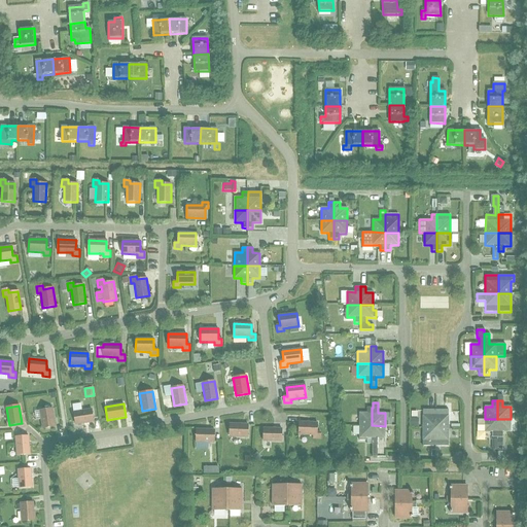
[(372,425),(372,408),(366,408),(366,413),(359,413),(359,425),(372,425)]
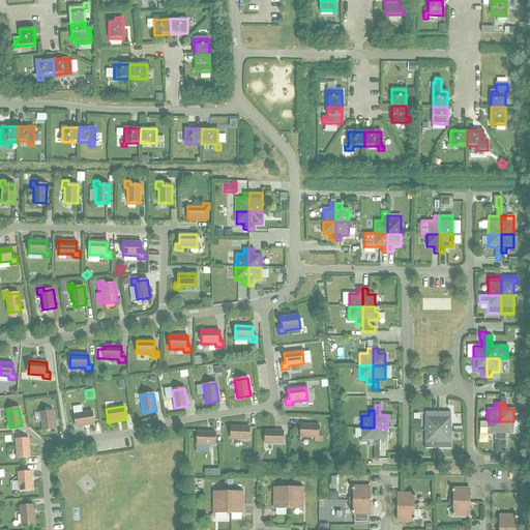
[(39,413),(42,431),(56,429),(53,411),(39,413)]
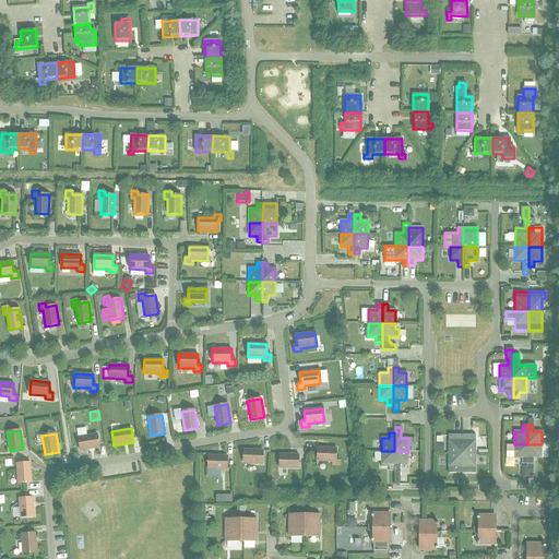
[(78,437),(80,451),(99,448),(97,433),(78,437)]
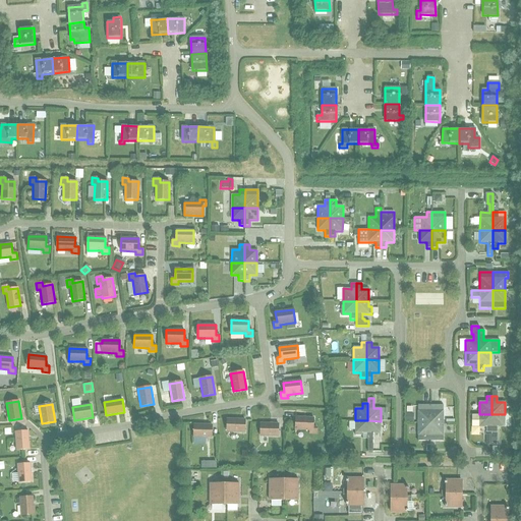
[(430,423),(430,405),(418,405),(417,423),(430,423)]
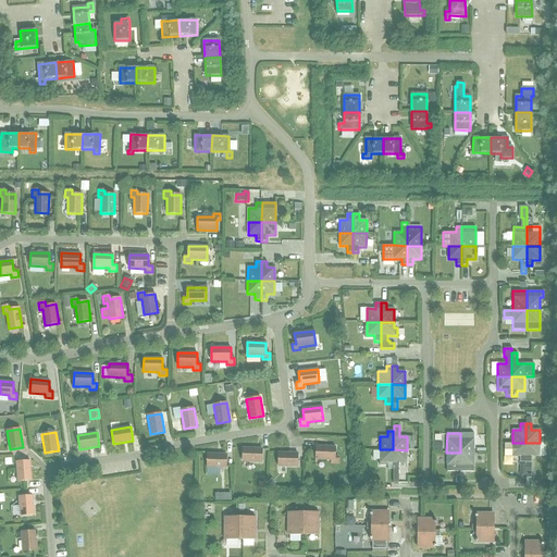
[(460,433),(460,453),(473,453),(473,433),(460,433)]
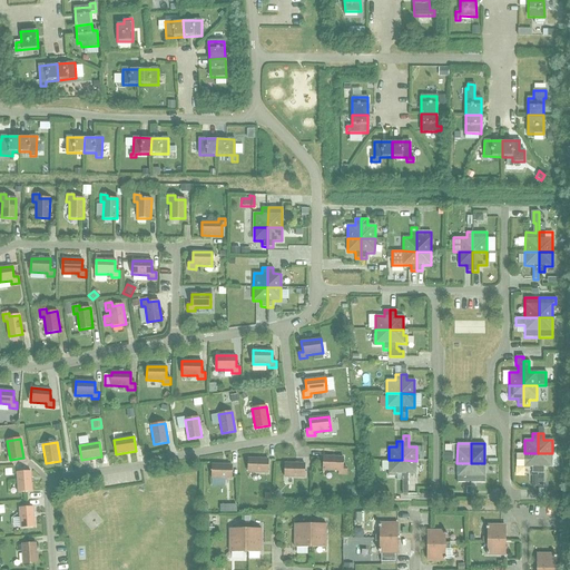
[(524,453),(516,453),(516,467),(524,467),(524,468),(532,468),(532,473),(538,473),(538,453),(524,453)]
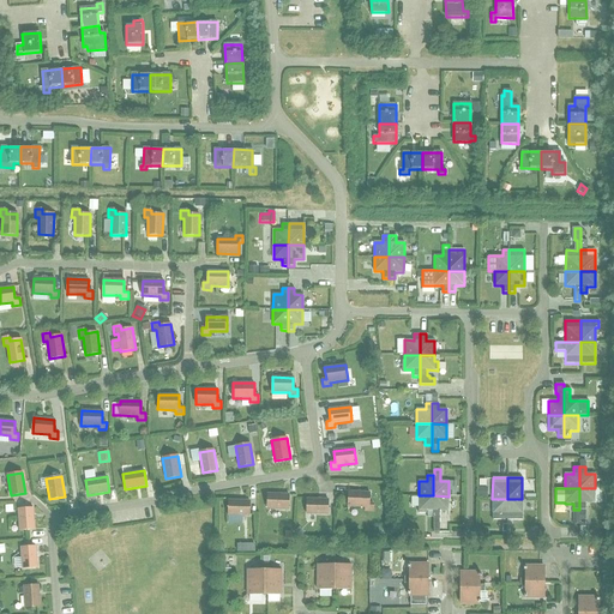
[(595,488),(579,488),(579,510),(585,510),(585,504),(594,504),(595,488)]
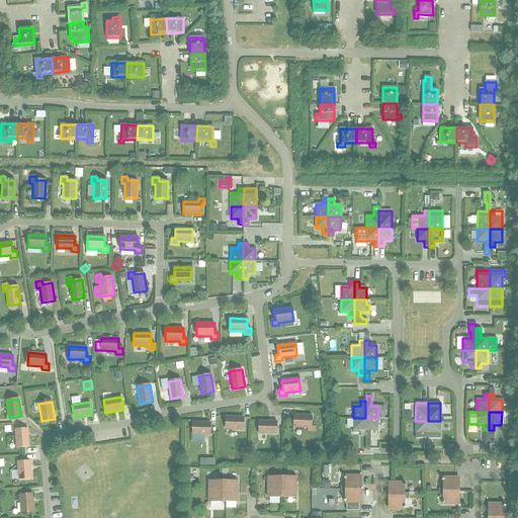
[(293,415),(293,427),(308,428),(308,431),(315,431),(315,425),(312,425),(312,416),(293,415)]
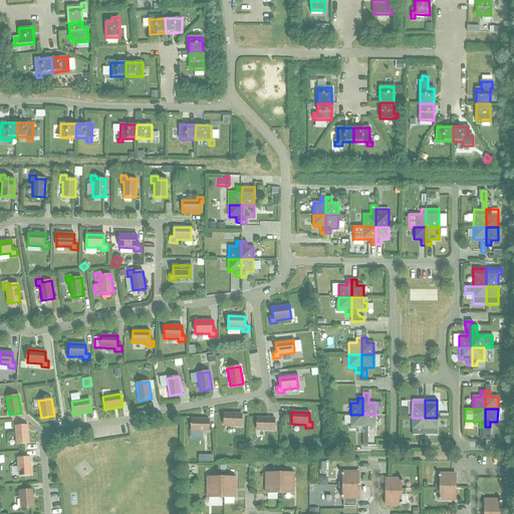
[(242,414),(224,414),(224,426),(241,427),(242,414)]
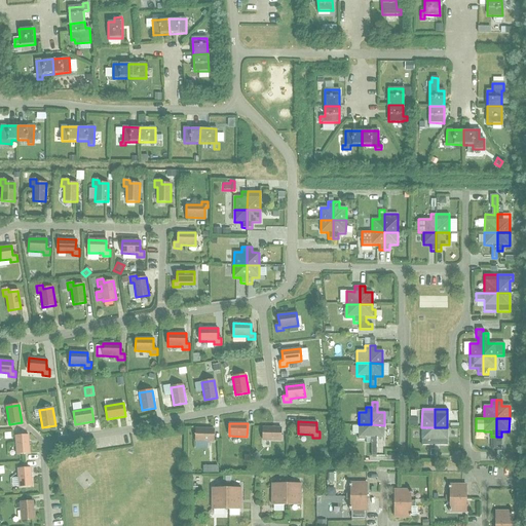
[(371,424),(359,424),(359,438),(366,438),(366,443),(371,443),(371,424)]
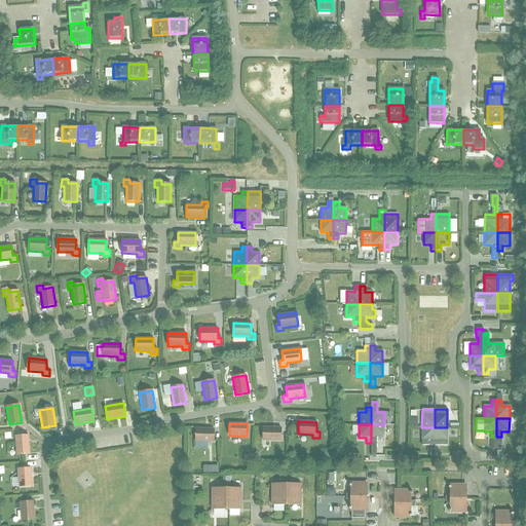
[(384,425),(371,424),(371,443),(371,456),(376,456),(376,438),(384,438),(384,425)]
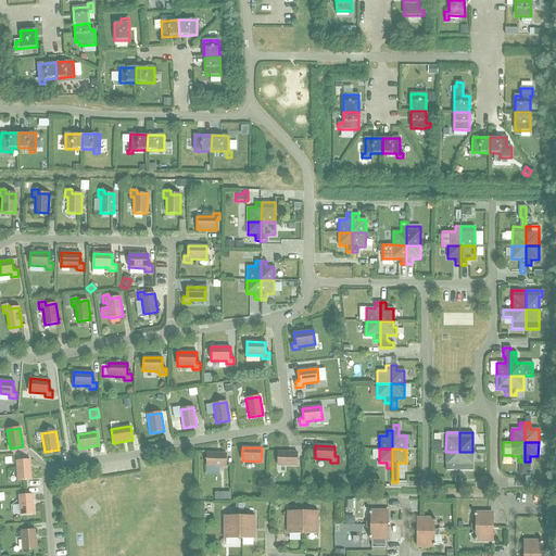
[(297,452),(278,452),(277,466),(297,466),(297,452)]
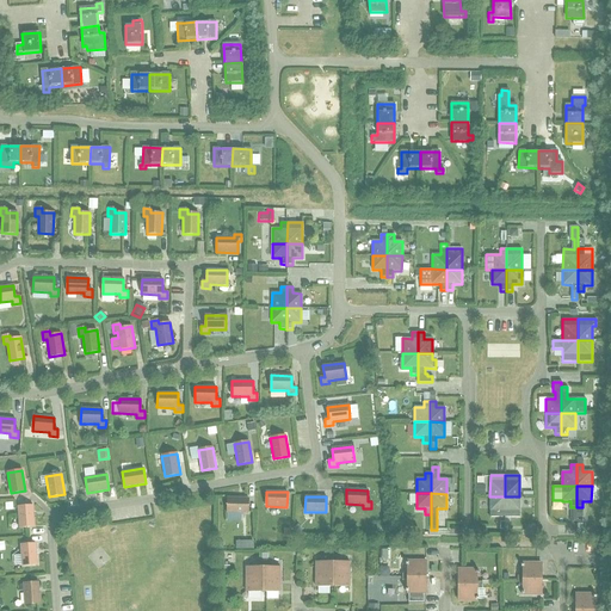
[(505,497),(489,497),(489,517),(505,517),(505,497)]
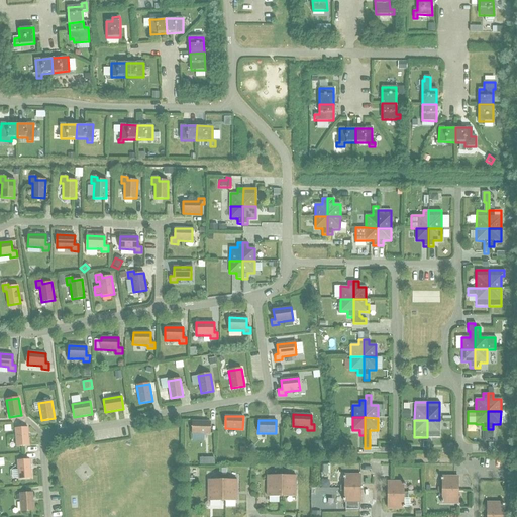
[(427,420),(427,437),(439,438),(439,420),(427,420)]
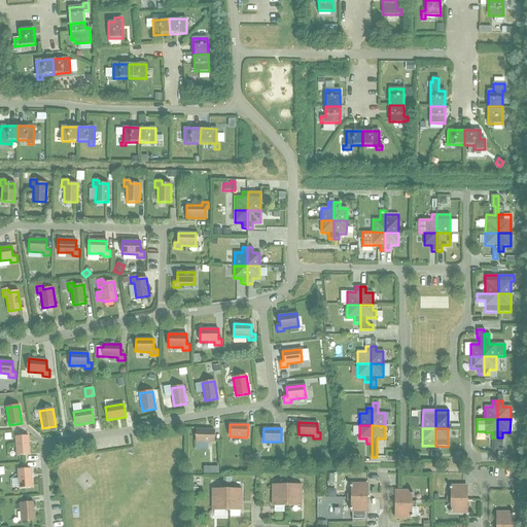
[(197,429),(196,443),(214,443),(214,430),(197,429)]
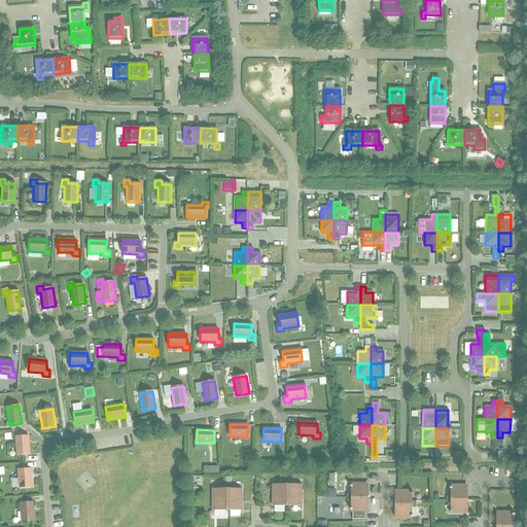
[(30,454),(28,436),(15,437),(16,455),(30,454)]
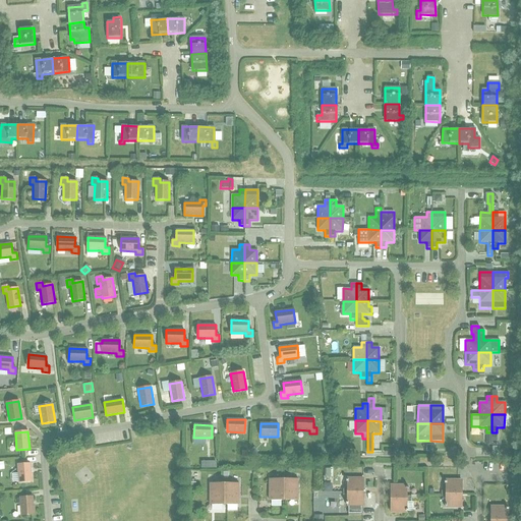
[(253,448),(249,451),(254,456),(257,452),(253,448)]
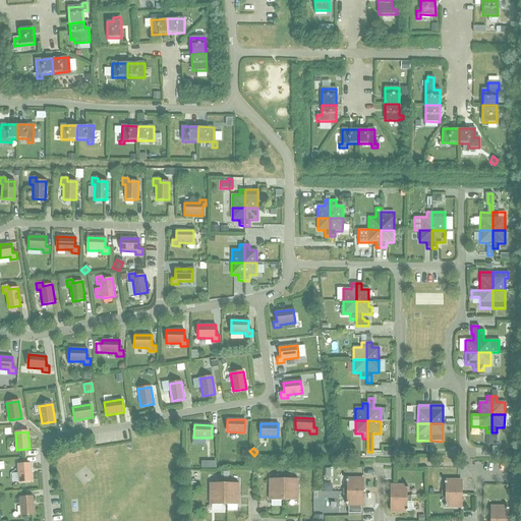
[(17,465),(18,482),(32,481),(31,464),(17,465)]
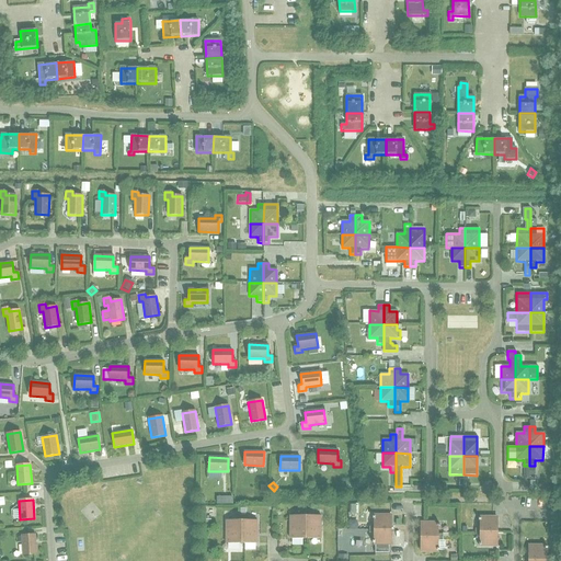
[(302,527),(302,515),(289,515),(289,539),(308,539),(308,527),(302,527)]
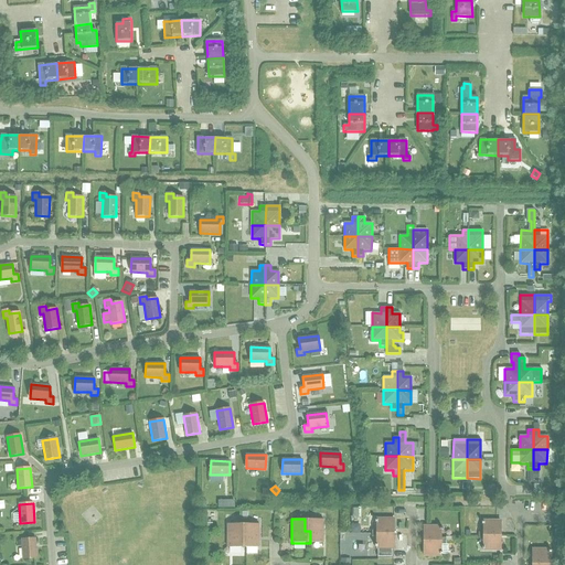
[(323,520),(305,519),(305,531),(310,531),(310,543),(323,543),(323,520)]
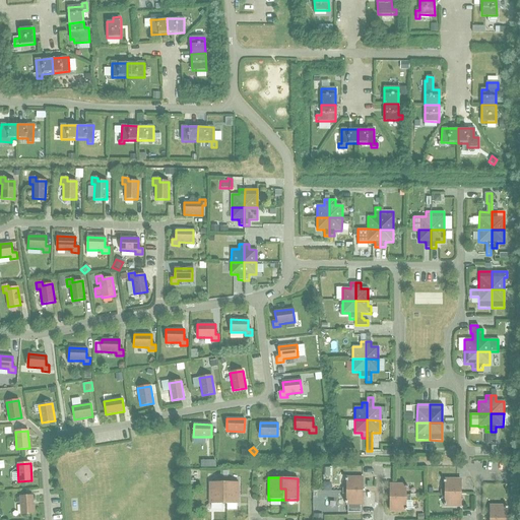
[(342,489),(342,491),(363,492),(363,477),(346,477),(346,478),(345,478),(345,480),(346,480),(346,489),(342,489)]
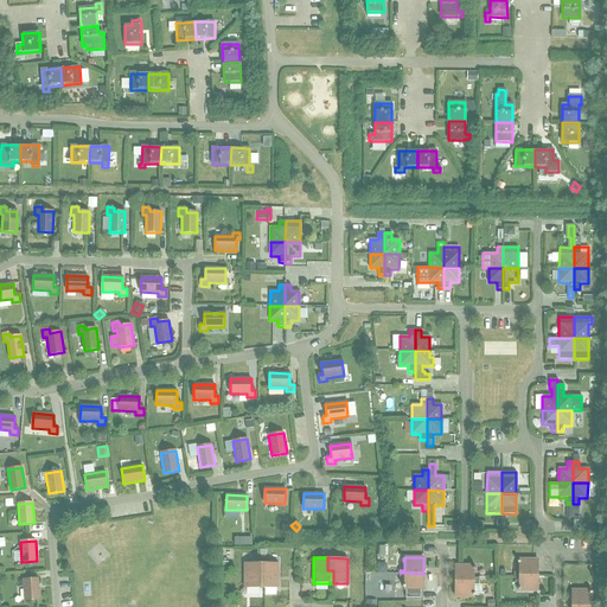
[(513,572),(513,575),(538,575),(538,560),(519,560),(519,561),(517,561),(517,563),(519,563),(519,572),(513,572)]
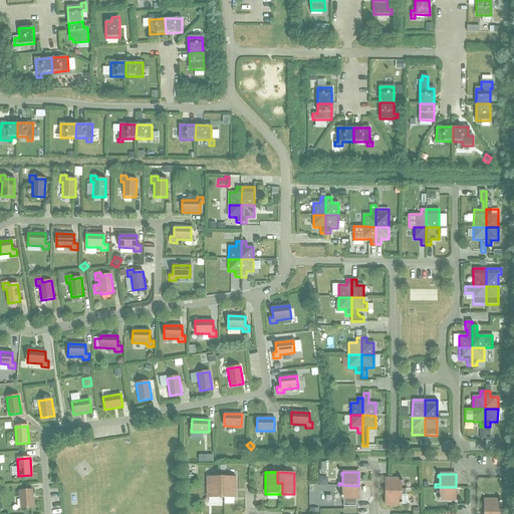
[(219,487),(219,477),(207,477),(207,498),(224,498),(224,487),(219,487)]
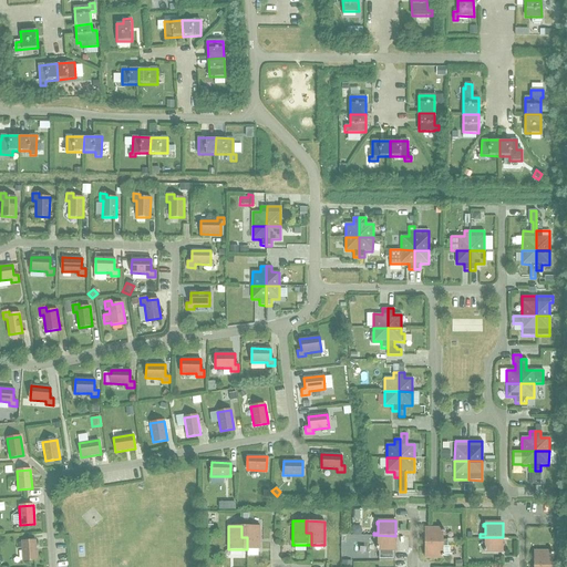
[(259,526),(241,526),(241,537),(247,537),(247,549),(259,549),(259,526)]
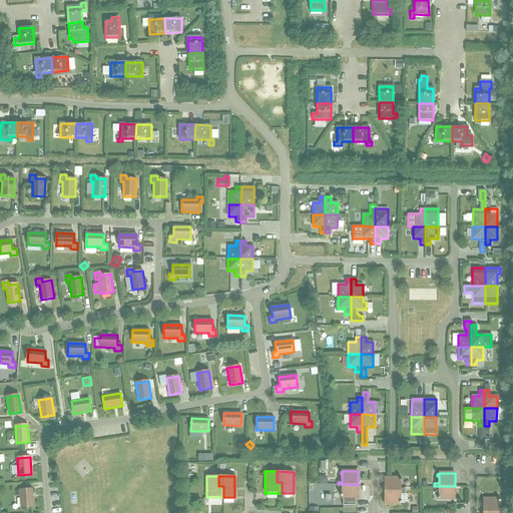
[(384,491),(405,491),(405,489),(401,488),(401,481),(402,481),(402,479),(401,479),(401,478),(385,478),(384,491)]
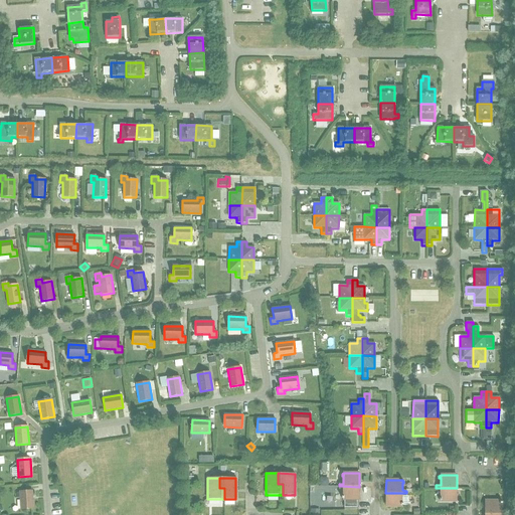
[(359,487),(339,486),(339,489),(343,489),(343,497),(342,497),(342,499),(343,499),(343,500),(344,500),(344,507),(356,507),(356,500),(359,500),(359,487)]
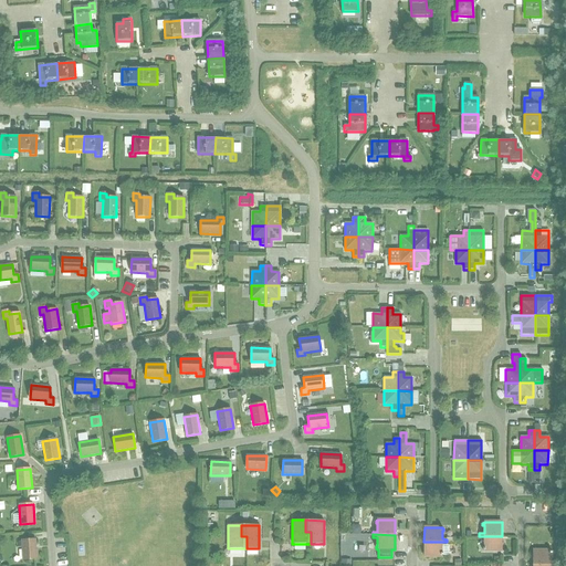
[(502,536),(479,536),(479,540),(484,540),(484,547),(482,547),(482,549),(484,549),(483,552),(501,552),(502,536)]
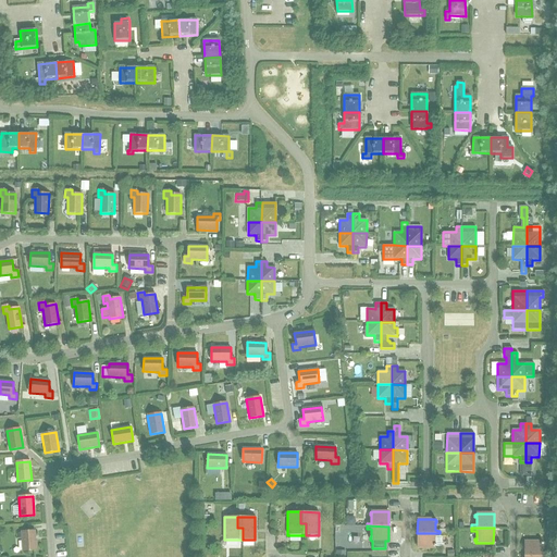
[(23,551),(36,549),(35,531),(21,532),(21,533),(22,539),(23,551)]
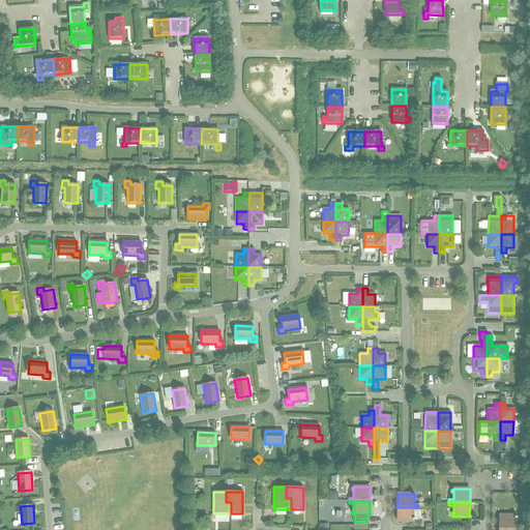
[(418,507),(396,507),(396,522),(413,522),(413,520),(419,520),(419,510),(418,510),(418,507)]
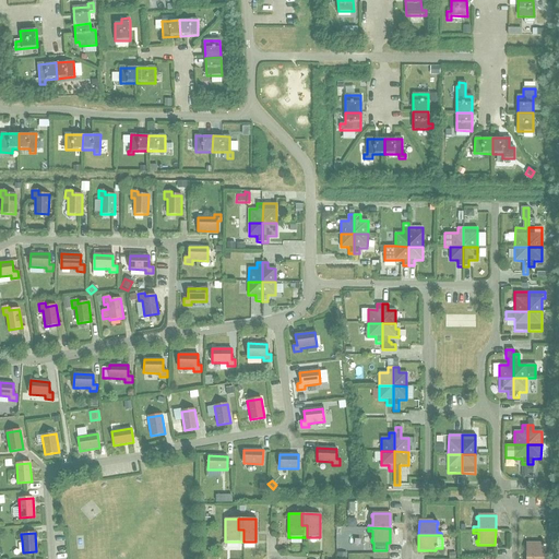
[(526,544),(526,558),(548,558),(548,555),(544,555),(544,547),(545,547),(545,545),(544,545),(544,544),(526,544)]
